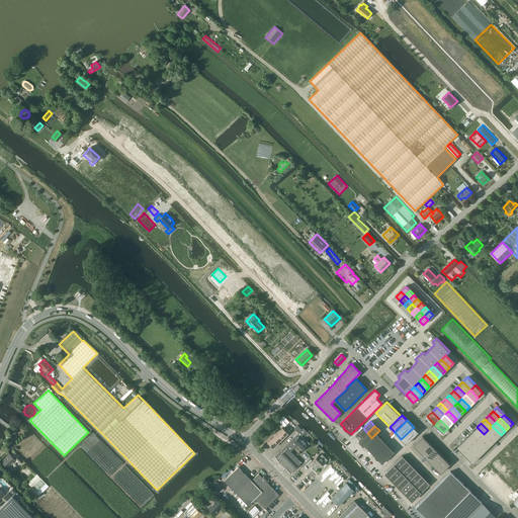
[(492,426),(488,430),(497,439),(501,435),(492,426)]
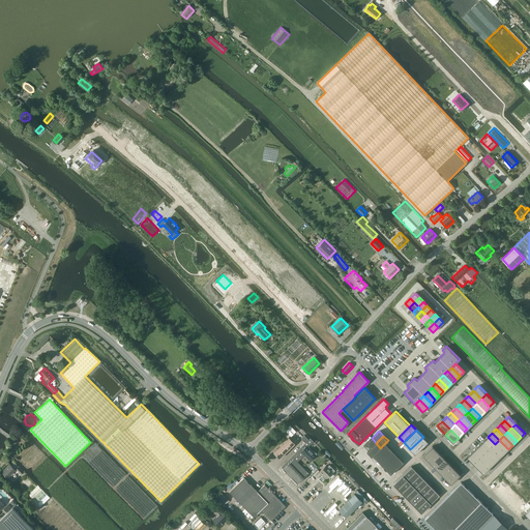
[(423,437),(410,449),(415,453),(428,441),(423,437)]
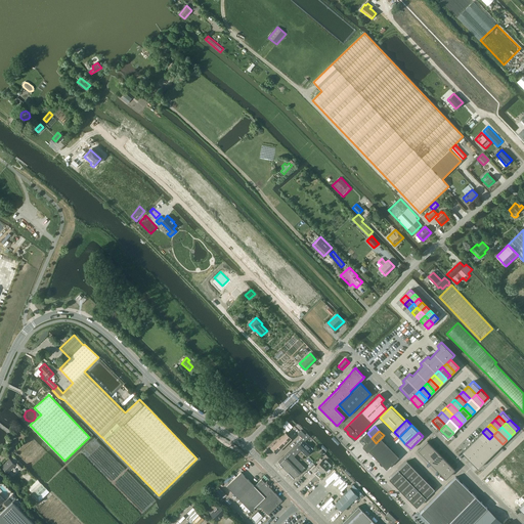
[(482,432),(478,436),(485,443),(489,439),(482,432)]
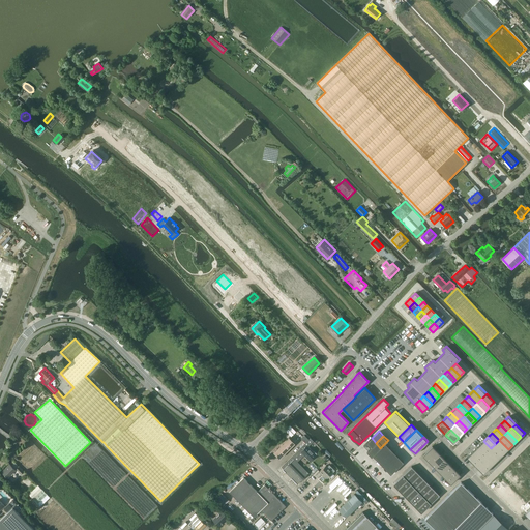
[(280,458),(294,443),(289,438),(274,452),(280,458)]
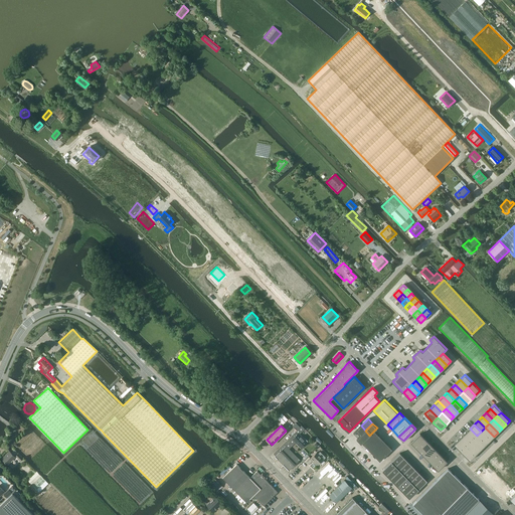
[(361,425),(353,433),(357,438),(358,438),(365,431),(361,425)]
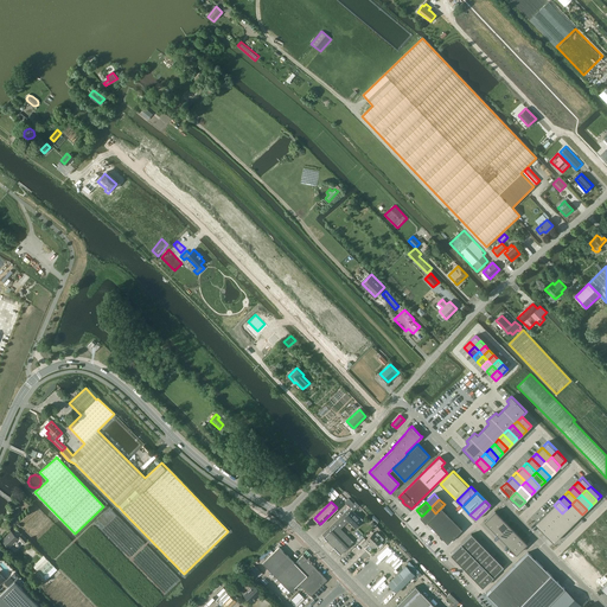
[(350,508),(323,534),(325,537),(324,537),(340,555),(353,542),(338,525),(345,518),(356,529),(363,521),(352,511),(358,505),(355,503),(353,504),(350,508)]
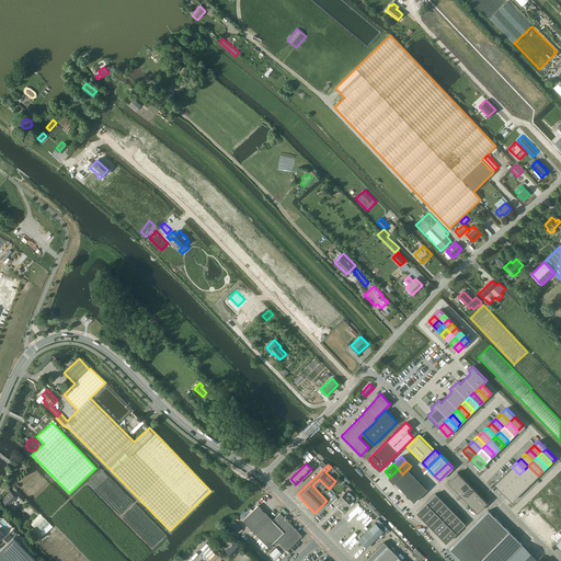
[(528,466),(524,470),(534,480),(538,476),(528,466)]
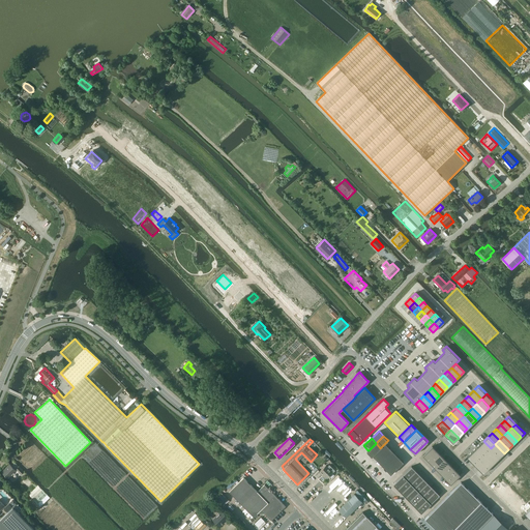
[(483,441),(479,444),(487,452),(491,448),(483,441)]
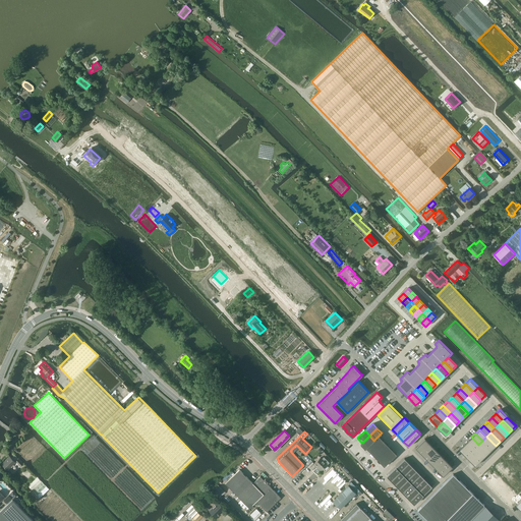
[(361,443),(360,444),(365,449),(366,448),(372,442),(373,441),(369,436),(362,443),(361,443)]
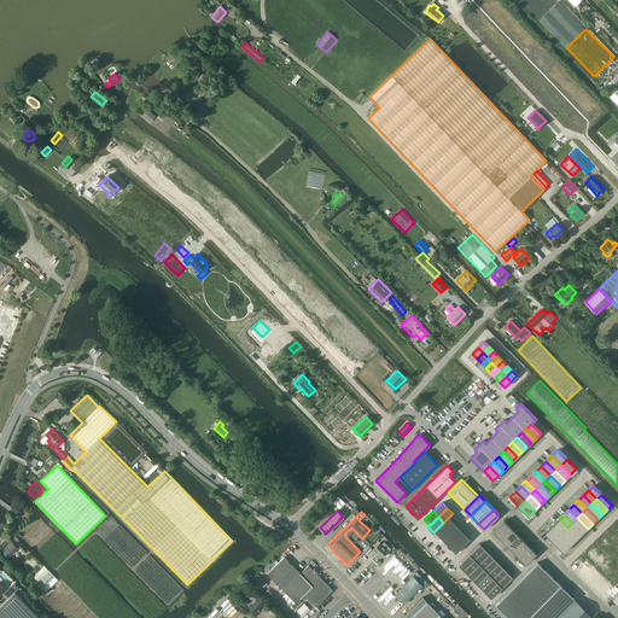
[(443,523),(442,524),(448,529),(455,522),(449,517),(443,523)]
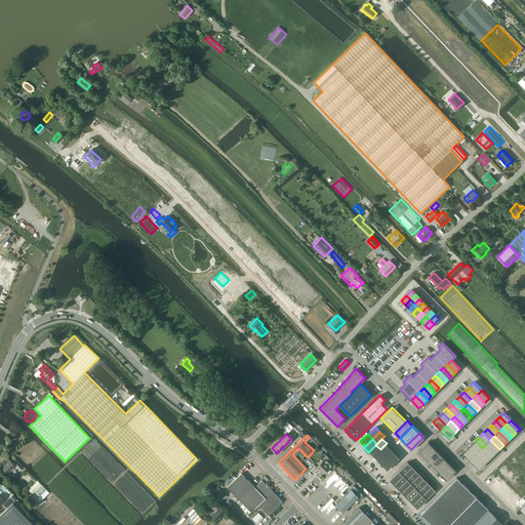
[(475,440),(471,444),(478,452),(482,448),(475,440)]
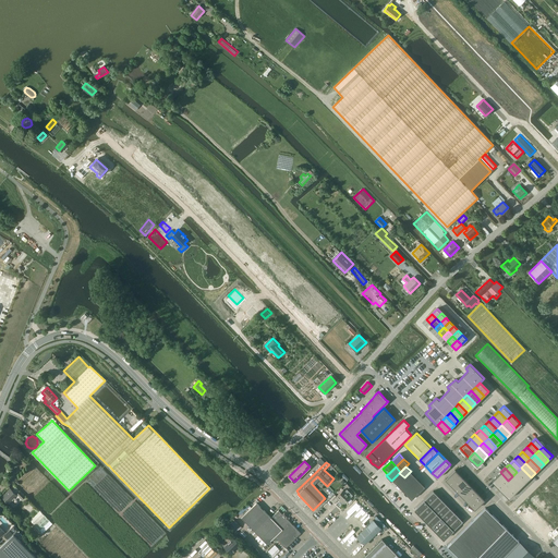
[(521,468),(517,472),(526,482),(531,477),(521,468)]
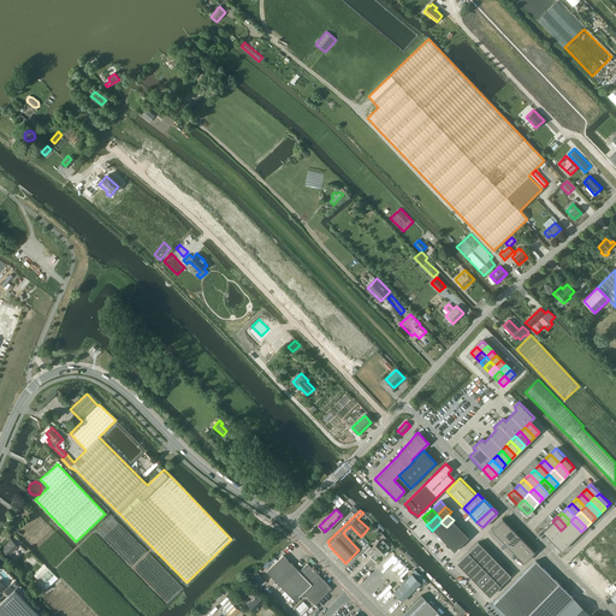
[(491,528),(496,533),(507,523),(502,519),(491,528)]
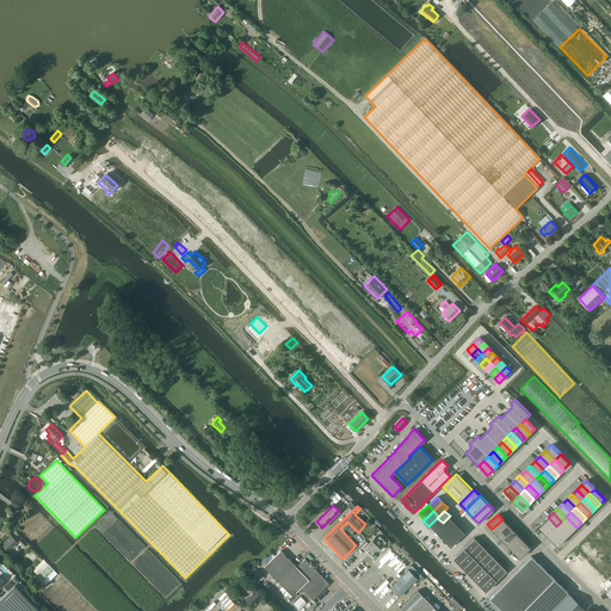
[(450,516),(443,523),(448,529),(455,522),(450,516)]
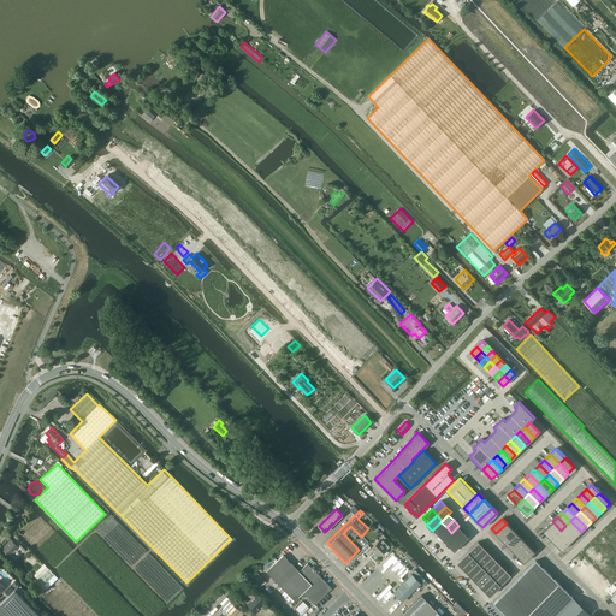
[(552,521),(548,526),(556,535),(561,531),(552,521)]
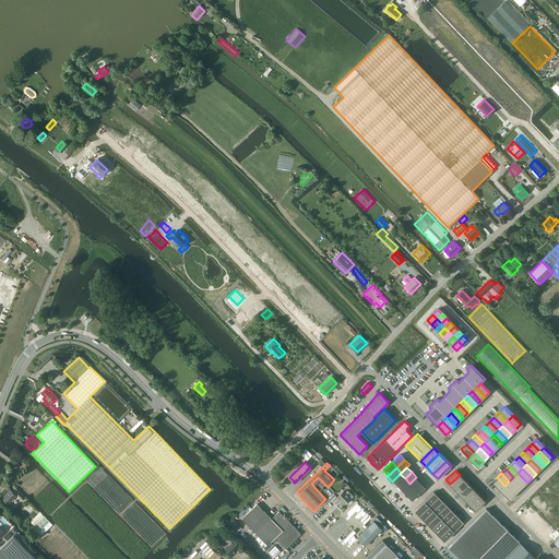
[(518,473),(513,477),(523,486),(527,483),(518,473)]
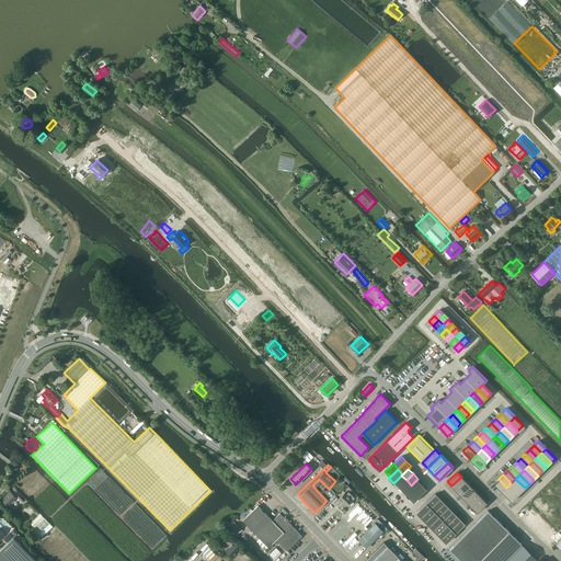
[(401,476),(395,482),(399,487),(407,480),(401,476)]
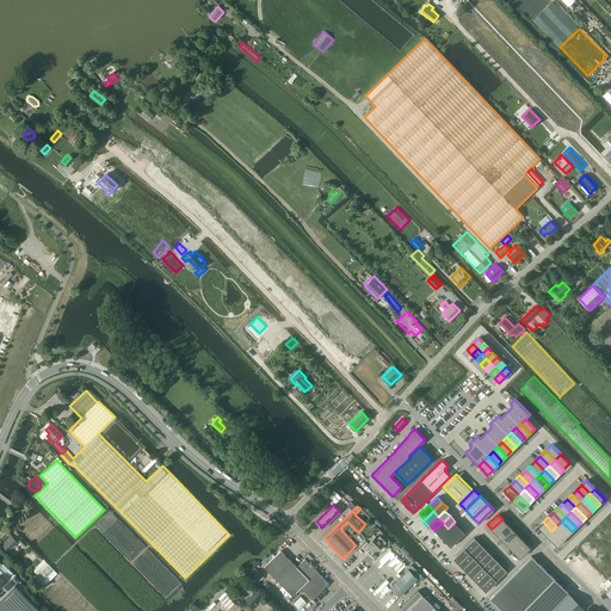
[(492,529),(497,534),(507,524),(503,519),(492,529)]
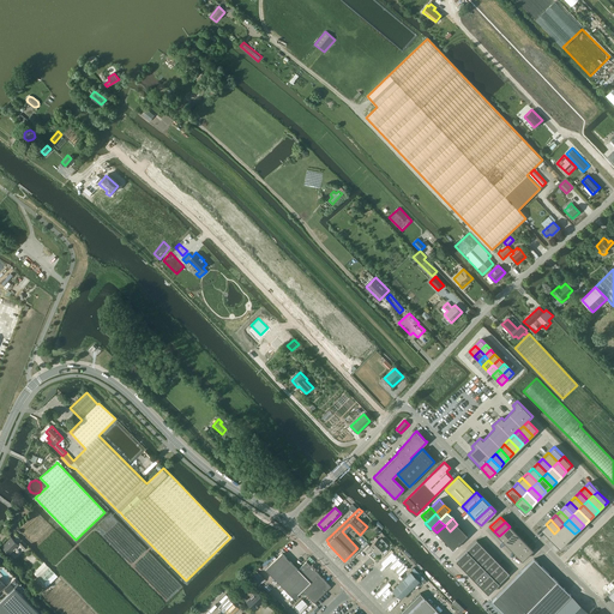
[(457,524),(450,531),(455,536),(462,529),(457,524)]
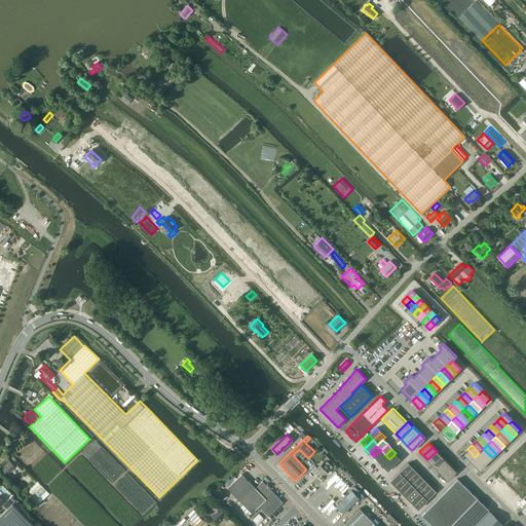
[(467,449),(463,453),(471,461),(475,457),(467,449)]
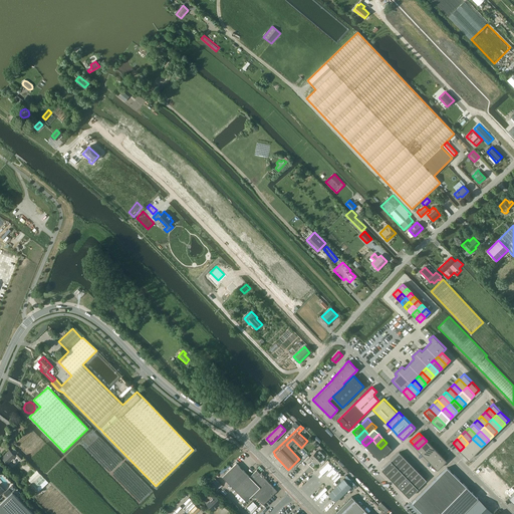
[(472,439),(468,443),(477,451),(481,447),(472,439)]
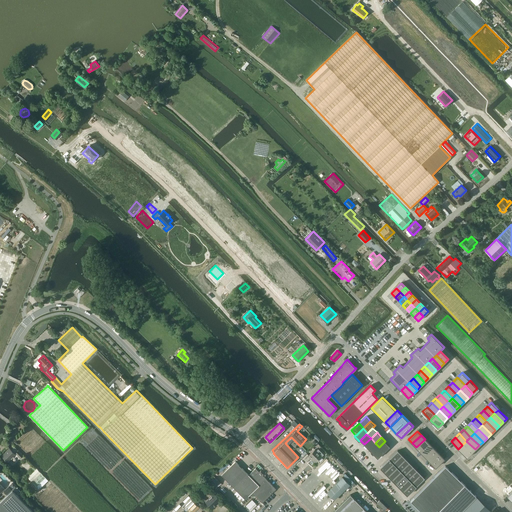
[(484,457),(483,459),(494,470),(496,471),(503,479),(508,484),(511,480),(511,444),(504,437),(484,457)]
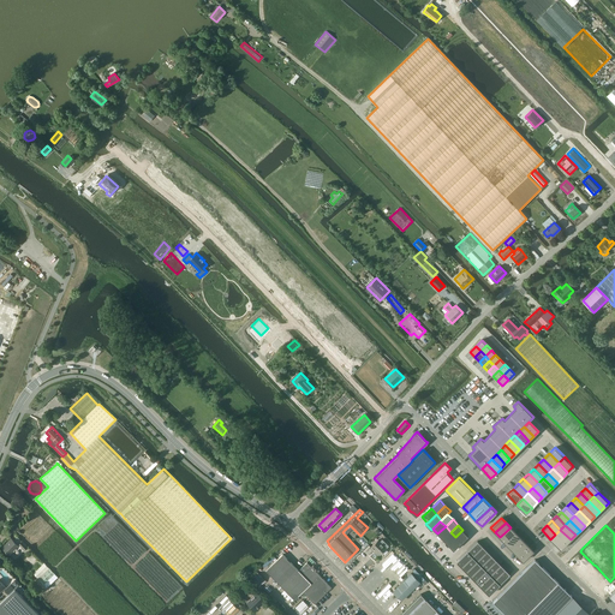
[(446,526),(437,533),(443,539),(451,532),(446,526)]
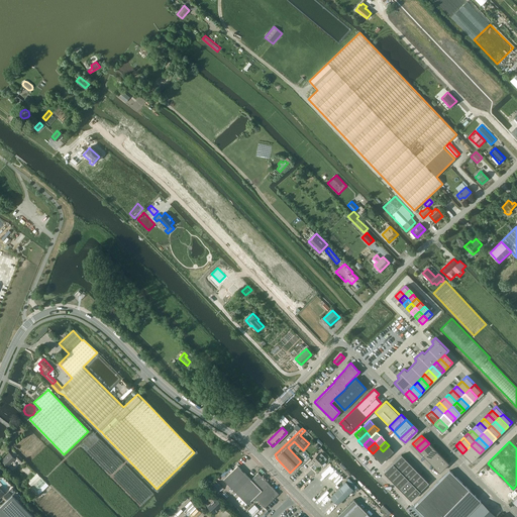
[(429,443),(420,451),(424,455),(433,447),(429,443)]
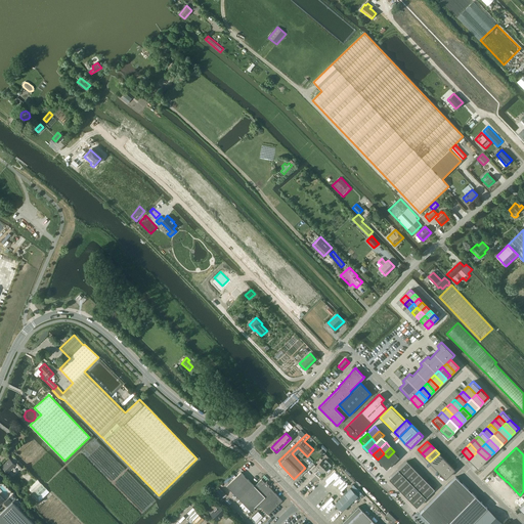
[(394,451),(388,457),(393,463),(399,456),(394,451)]
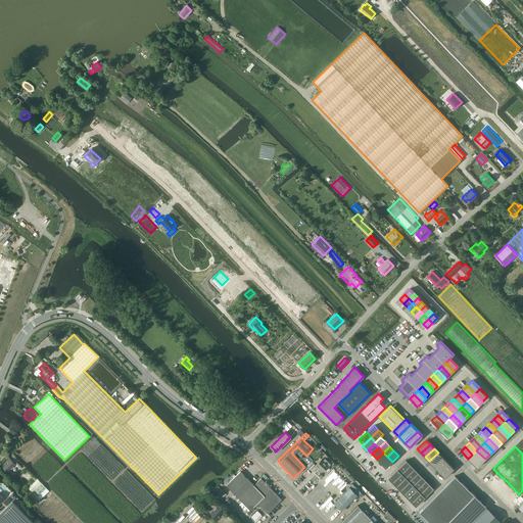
[(476,450),(472,455),(481,463),(485,459),(476,450)]
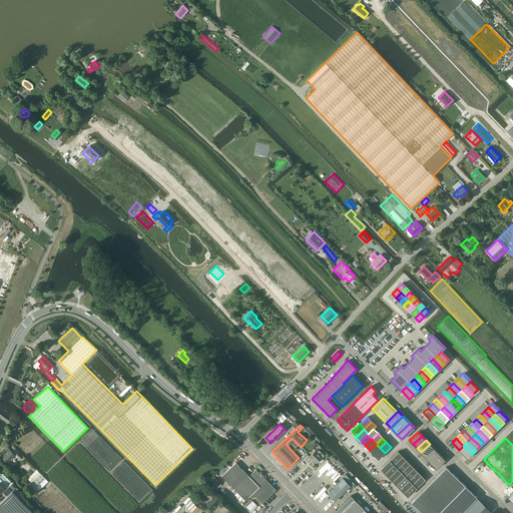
[(376,444),(370,450),(374,454),(380,448),(376,444)]
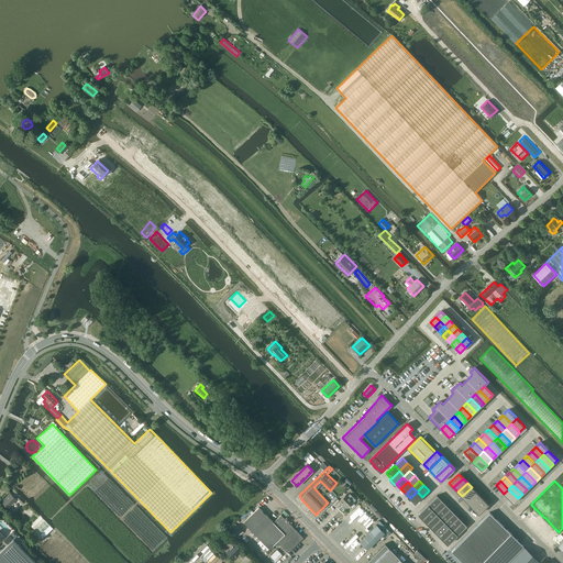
[(472,487),(462,496),(466,500),(476,490),(472,487)]
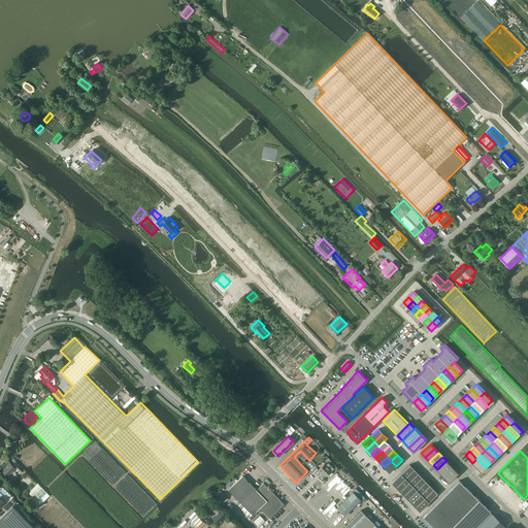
[(476,459),(472,463),(482,471),(486,467),(476,459)]
